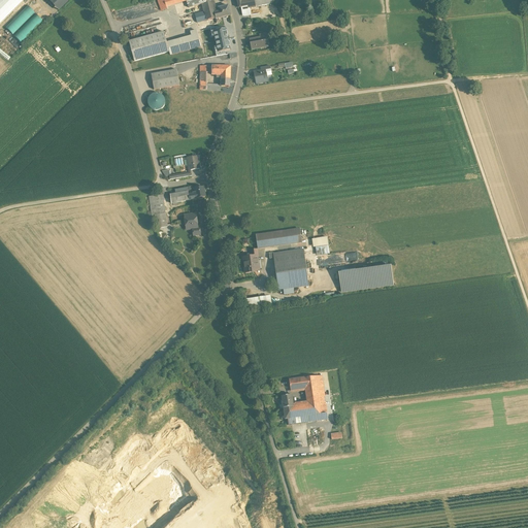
[(0,0),(0,23),(24,0),(23,0),(0,0)]
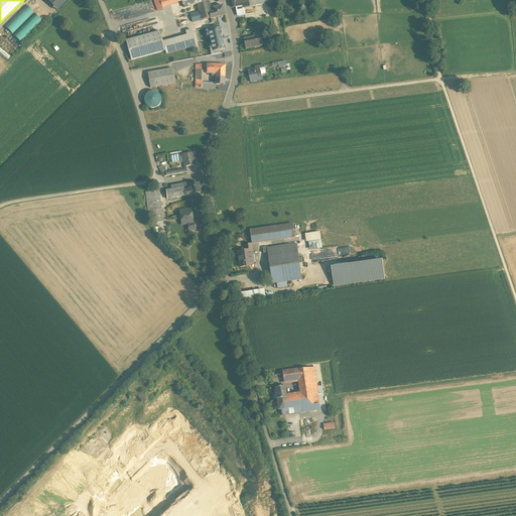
[(45,0),(55,10),(66,0),(45,0)]
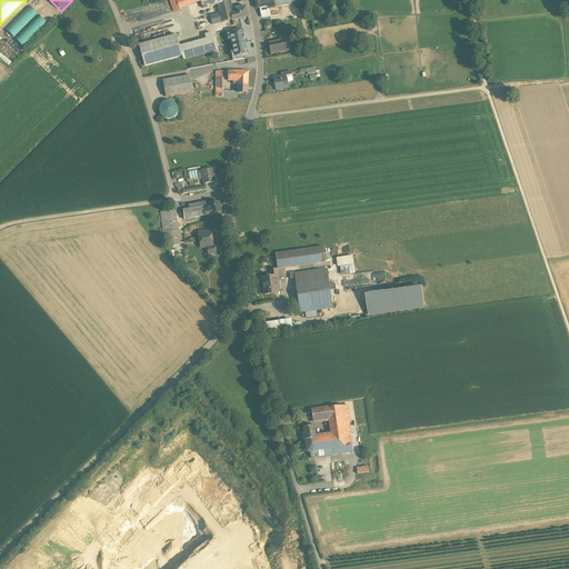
[(200,0),(203,9),(218,6),(218,7),(220,6),(221,12),(210,16),(212,25),(232,20),(231,15),(230,12),(229,8),(228,2),(227,0),(200,0)]
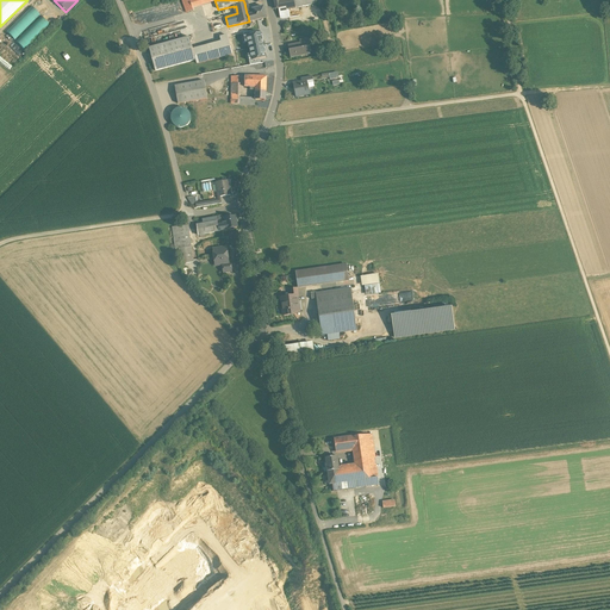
[(32,8),(31,7),(5,32),(13,39),(45,7),(39,1),(32,8)]
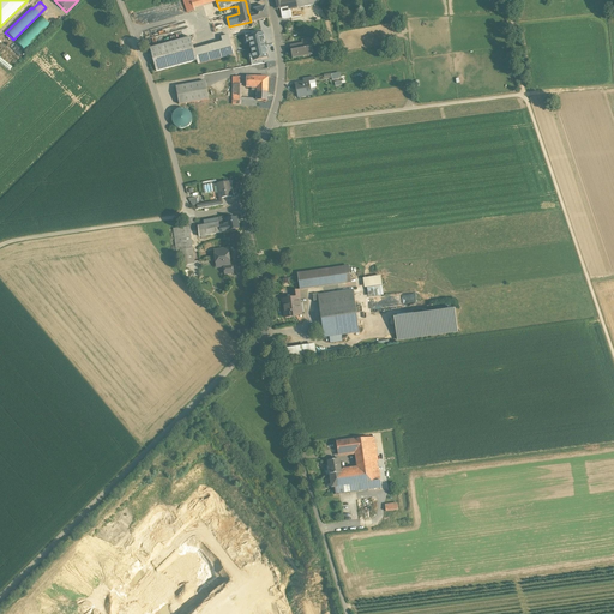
[(265,7),(253,10),(256,14),(257,20),(269,18),(265,7)]
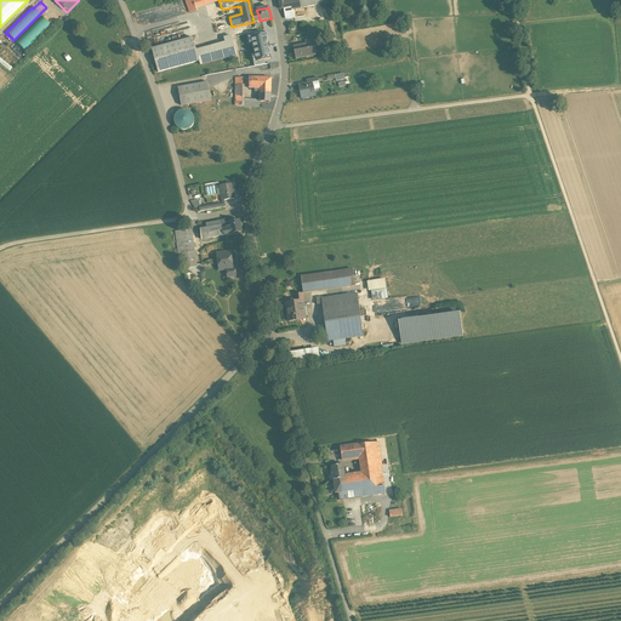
[(20,38),(41,17),(39,16),(18,36),(20,38)]
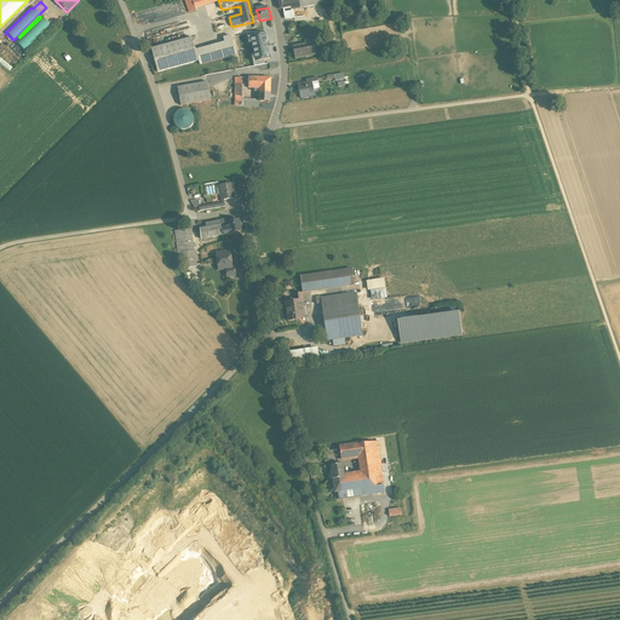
[(16,42),(23,51),(50,26),(41,17),(16,42)]
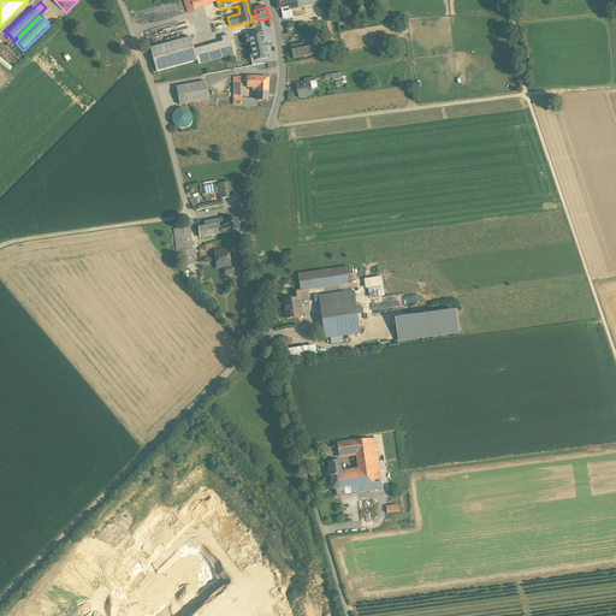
[(250,42),(252,49),(266,46),(264,34),(256,35),(247,37),(248,43),(250,42)]
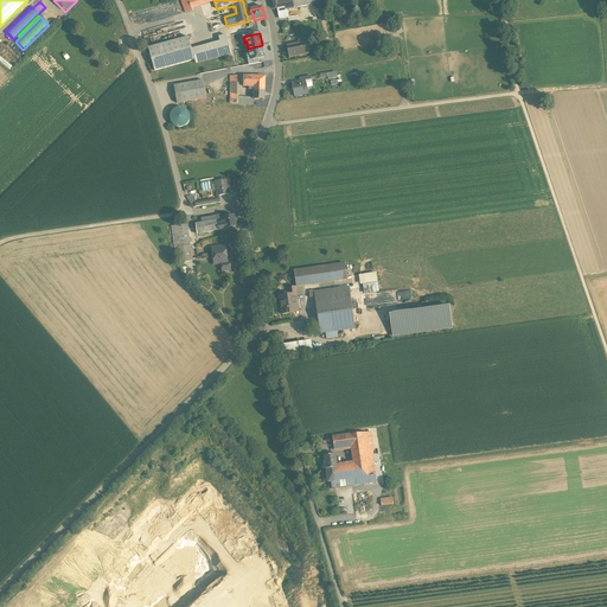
[(219,42),(192,49),(195,61),(196,64),(231,55),(227,36),(218,37),(219,42)]
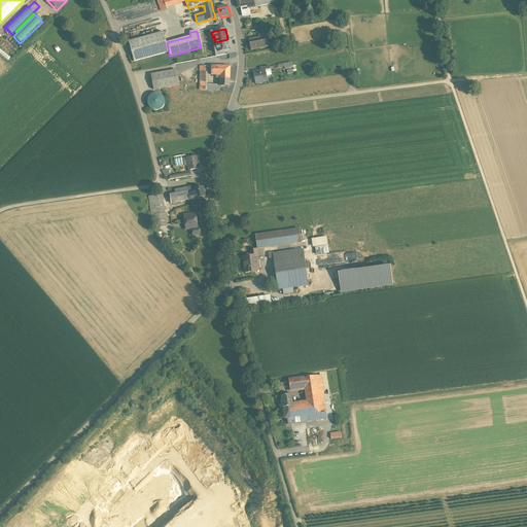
[(164,32),(129,41),(134,62),(169,53),(167,42),(164,32)]
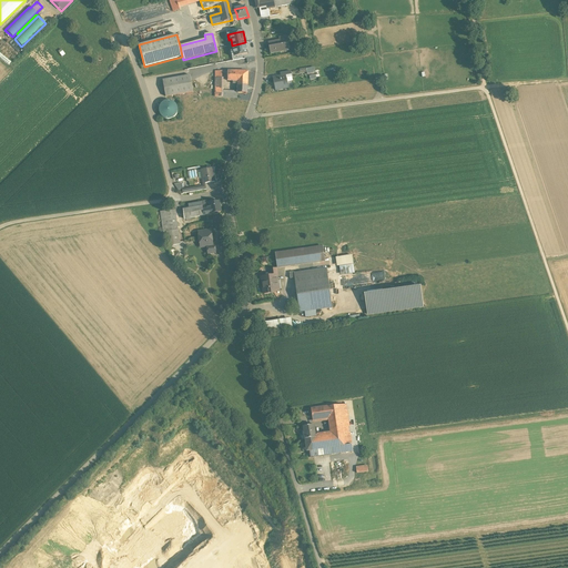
[(280,40),(270,42),(271,47),(270,48),(271,54),(283,52),(282,49),(282,46),(288,44),(287,39),(280,40)]
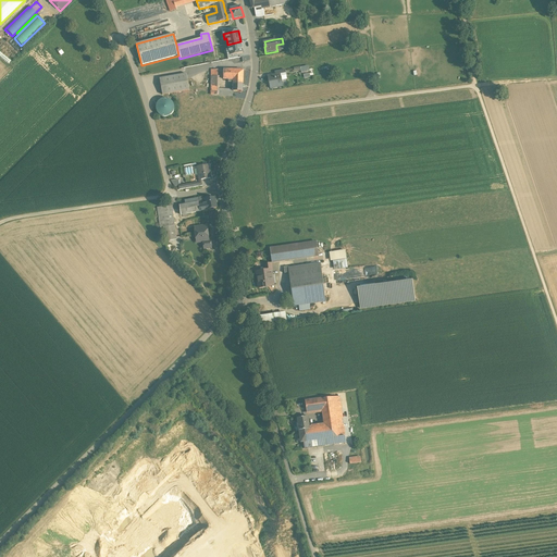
[(227,57),(231,56),(237,54),(244,52),(240,41),(227,45),(229,50),(226,50),(227,57)]
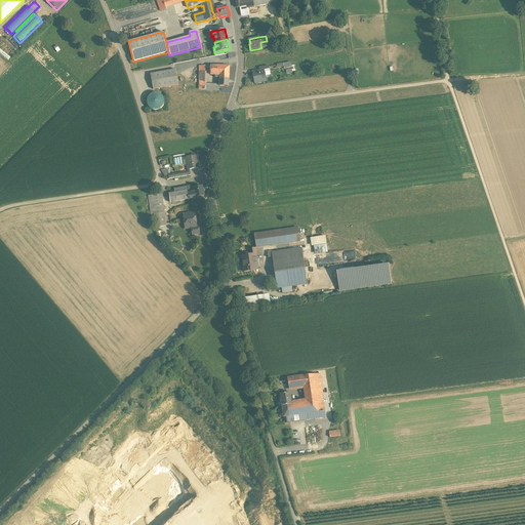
[(230,67),(210,66),(210,75),(214,75),(214,78),(219,78),(219,77),(229,77),(230,67)]
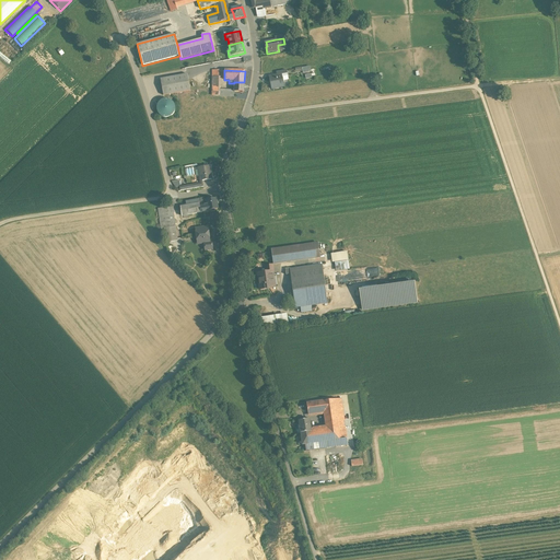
[(186,74),(160,79),(162,95),(189,91),(186,74)]
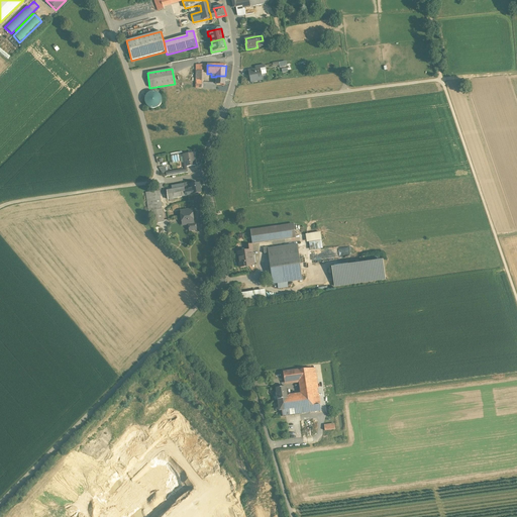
[(256,70),(248,71),(250,83),(262,81),(261,70),(260,69),(256,70)]
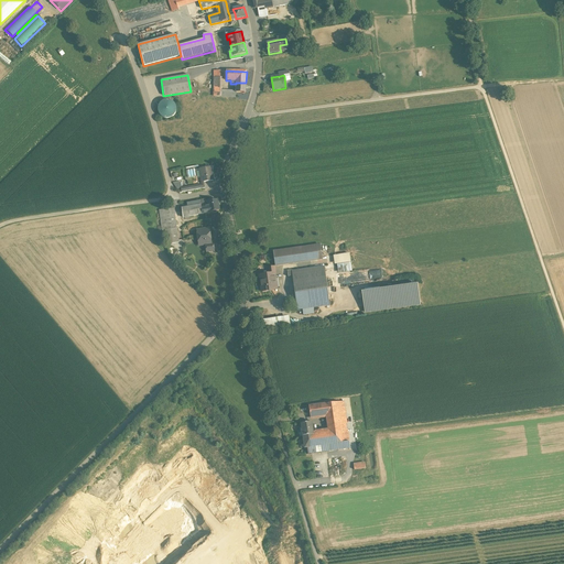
[(246,83),(236,83),(236,84),(236,86),(234,86),(234,88),(236,88),(236,91),(236,93),(237,93),(246,94),(246,83)]
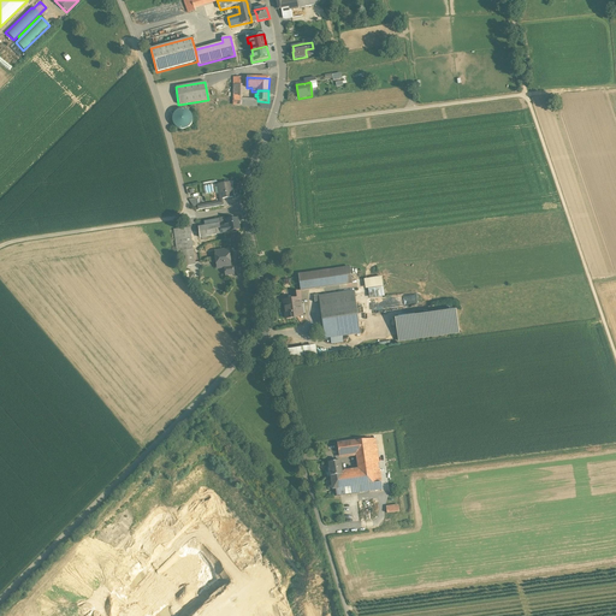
[(189,110),(171,110),(171,128),(189,126),(189,110)]
